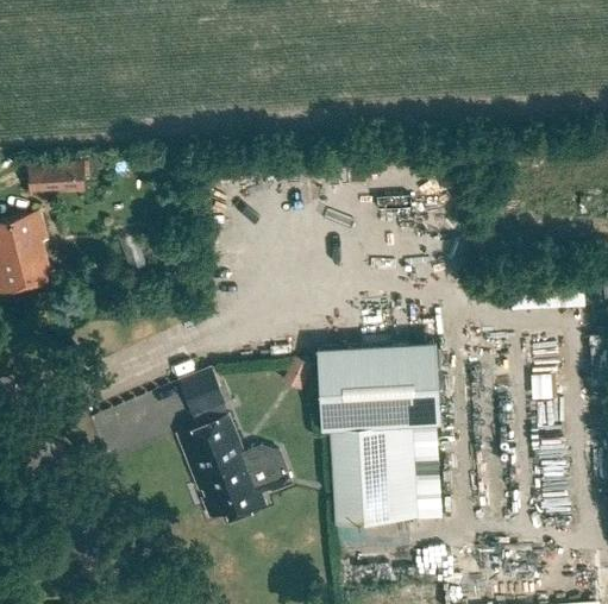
[(82,163),(27,165),(29,195),(85,193),(82,163)]
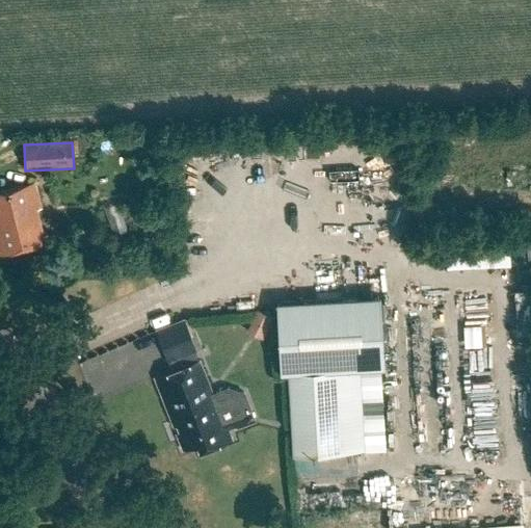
[(0,256),(46,246),(33,189),(0,195),(0,256)]
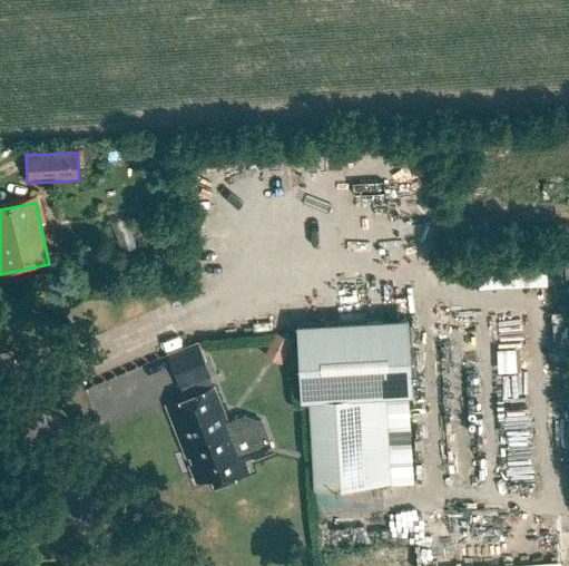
[(542,265),(473,269),(476,292),(543,289),(542,265)]
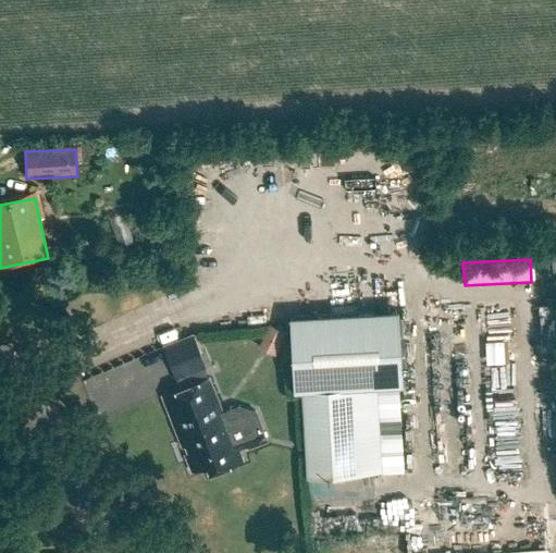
[(397,314),(288,319),(293,393),(303,392),(368,389),(402,386),(397,314)]
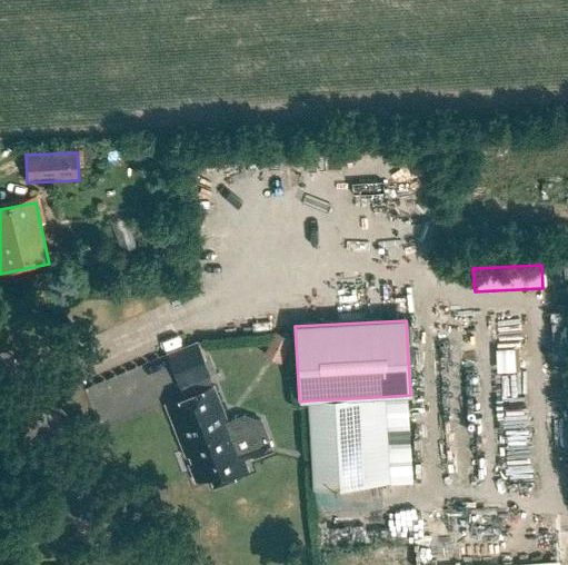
[(290,343),(276,336),(266,358),(279,365),(290,343)]
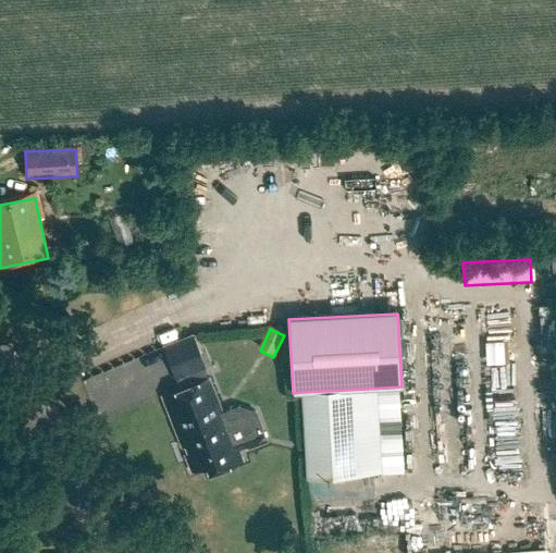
[(175,383),(204,372),(190,339),(162,349),(175,383)]
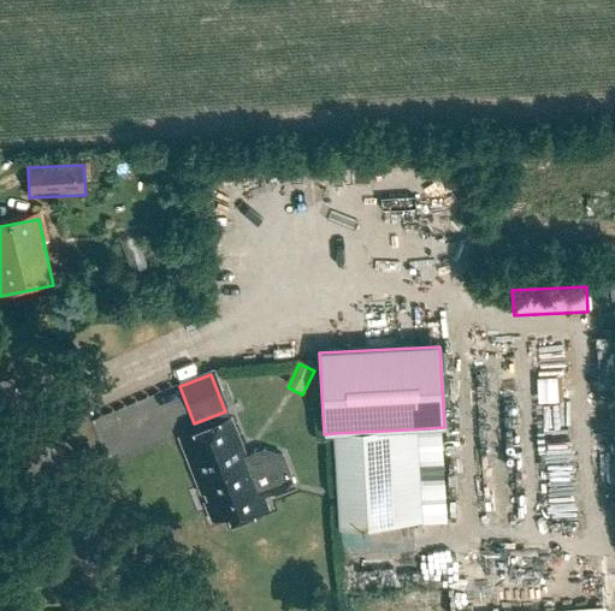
[(262,503),(273,498),(275,500),(294,493),(288,478),(289,476),(282,458),(262,452),(244,460),(230,422),(178,443),(211,526),(229,518),(231,526),(266,512),(262,503)]
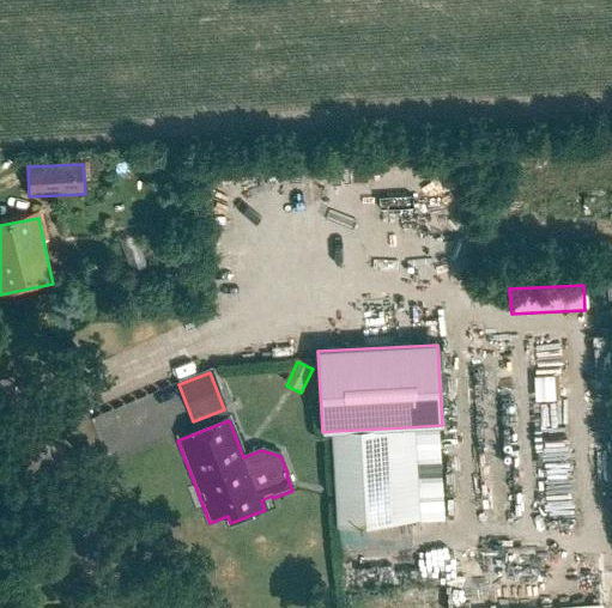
[(411,523),(405,427),(333,431),(338,528),(411,523)]
